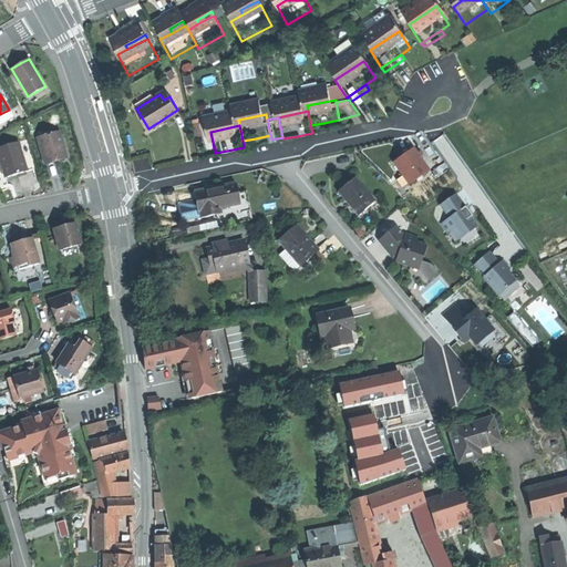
[(39,138),(45,163),(55,160),(66,157),(60,133),(39,138)]
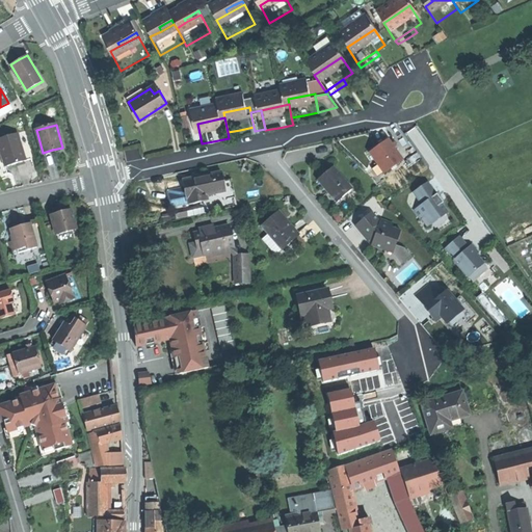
[(0,138),(0,150),(5,167),(16,164),(26,161),(18,133),(0,138)]
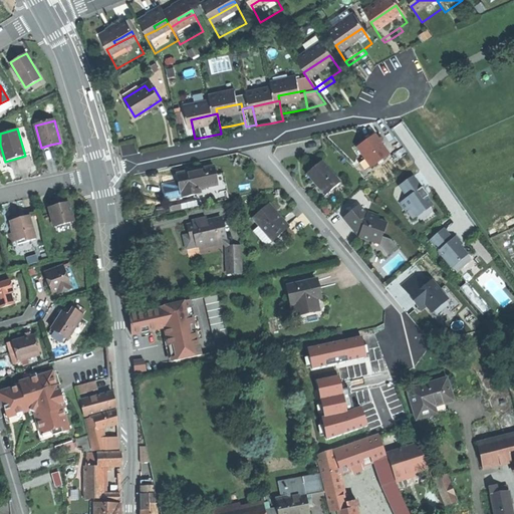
[(372,154),(364,161),(373,171),(379,179),(398,165),(381,146),(372,154)]
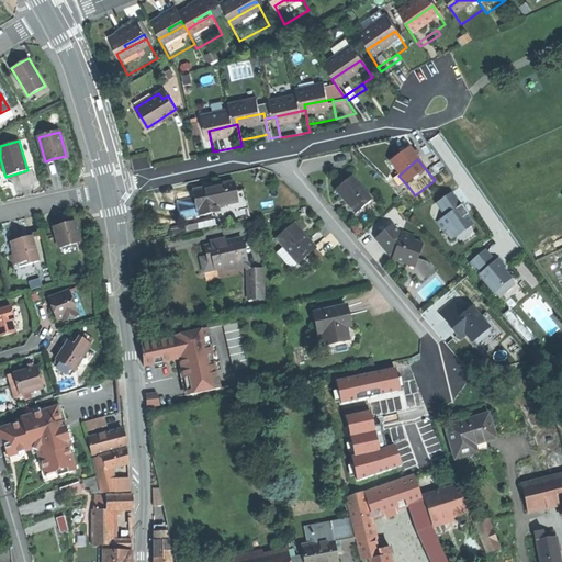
[(346,201),(356,213),(372,200),(351,177),(336,190),(343,198),(344,198),(346,200),(346,201)]
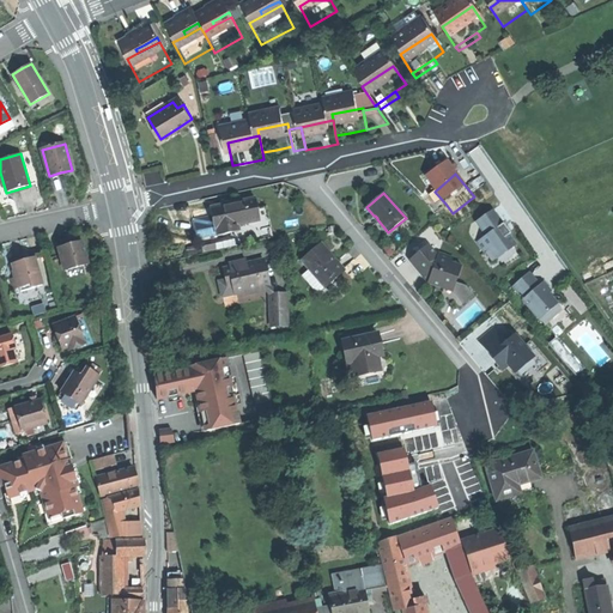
[(231,204),(211,208),(216,230),(217,230),(218,236),(240,231),(238,225),(260,220),(255,199),(231,204)]
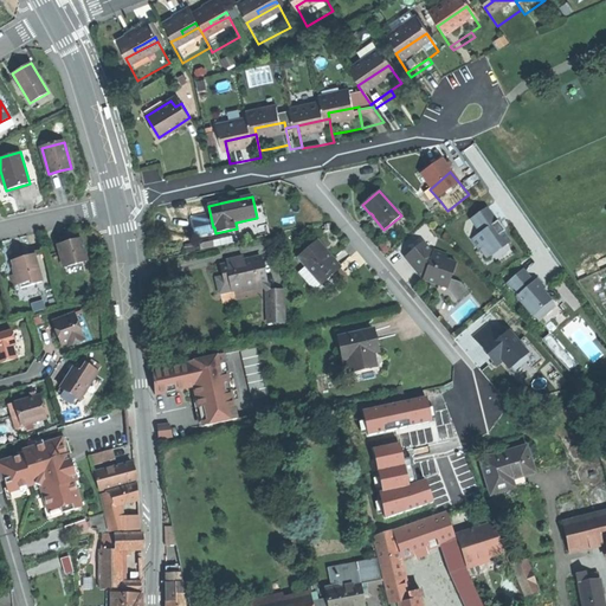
[(440,217),(447,211),(440,201),(432,208),(440,217)]
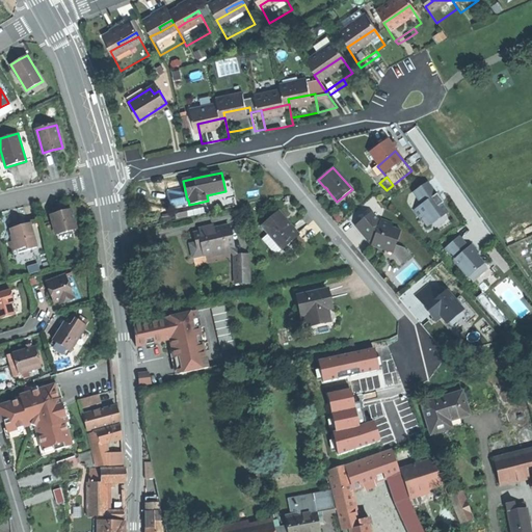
[(431,224),(448,213),(435,195),(433,191),(427,183),(414,192),(422,205),(415,210),(421,218),(425,215),(431,224)]
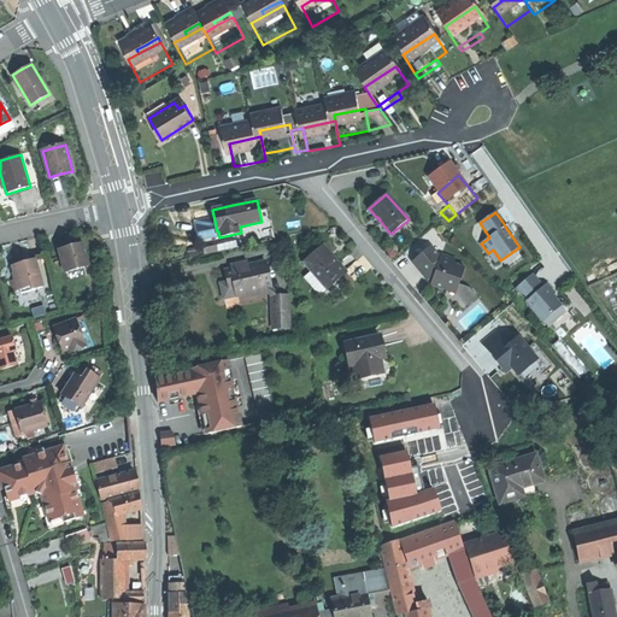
[(59,250),(65,272),(88,266),(82,244),(69,247),(59,250)]
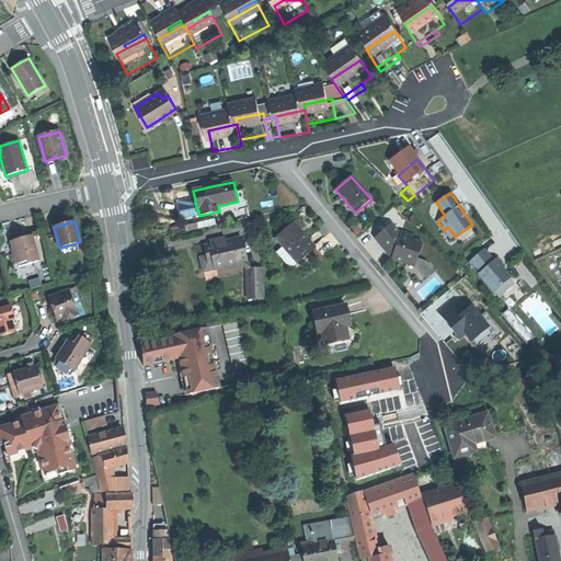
[(276,252),(292,268),(316,248),(306,237),(294,222),(275,238),(283,247),(276,252)]
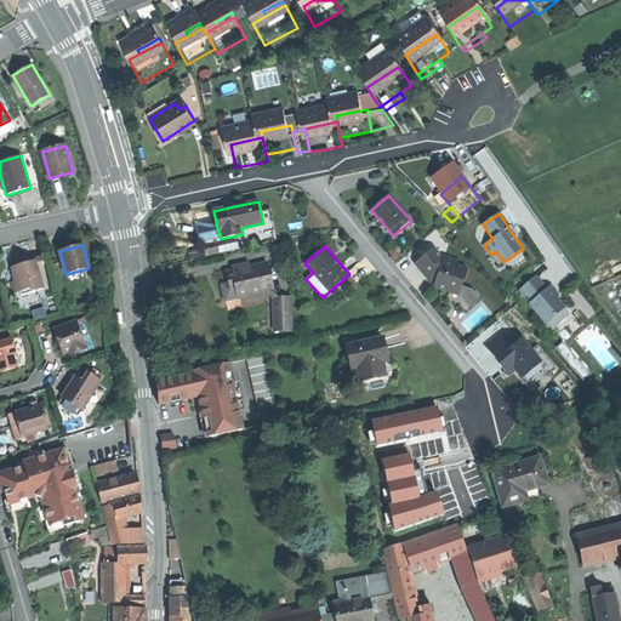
[(425,277),(433,288),(449,292),(453,284),(461,288),(467,269),(457,266),(459,261),(444,256),(443,258),(438,257),(432,250),(415,263),(425,277)]
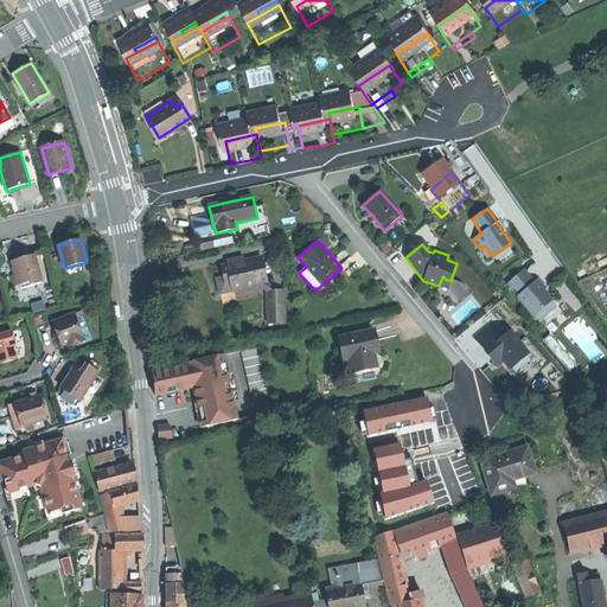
[(11,276),(13,287),(16,287),(19,286),(31,282),(31,286),(43,283),(34,255),(21,259),(12,261),(14,268),(13,268),(16,275),(11,276)]
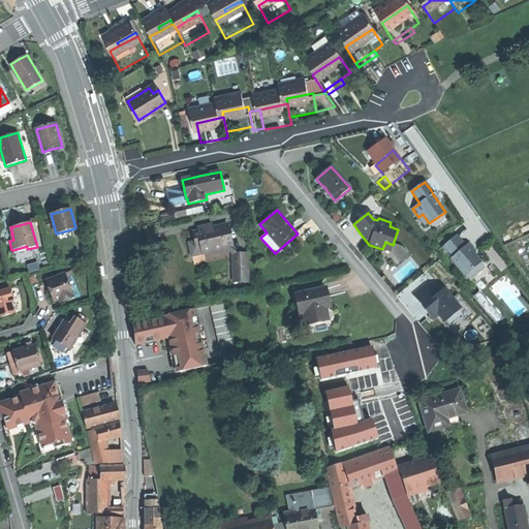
[(200,243),(203,253),(232,247),(227,224),(213,227),(212,224),(205,226),(206,229),(193,231),(194,237),(196,244),(200,243)]
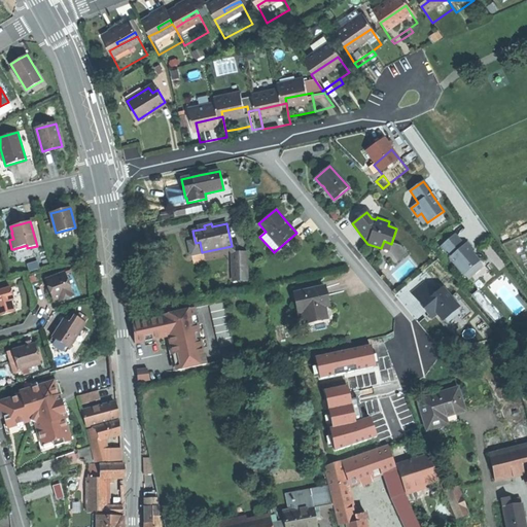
[(453,237),(442,246),(451,257),(450,258),(463,274),(479,261),(471,252),(473,251),(470,247),(467,243),(462,247),(453,237)]
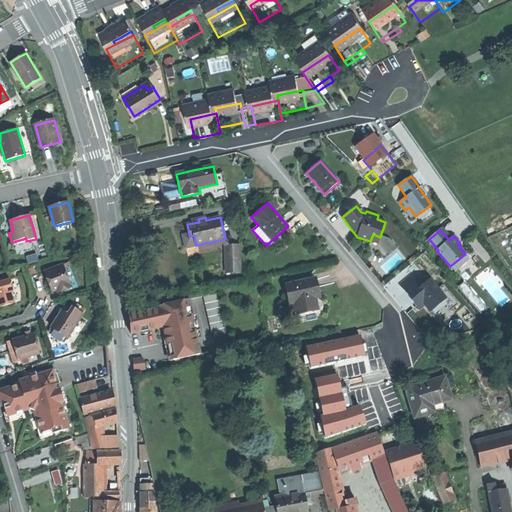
[(28,247),(26,241),(17,244),(16,241),(13,242),(15,250),(28,247)]
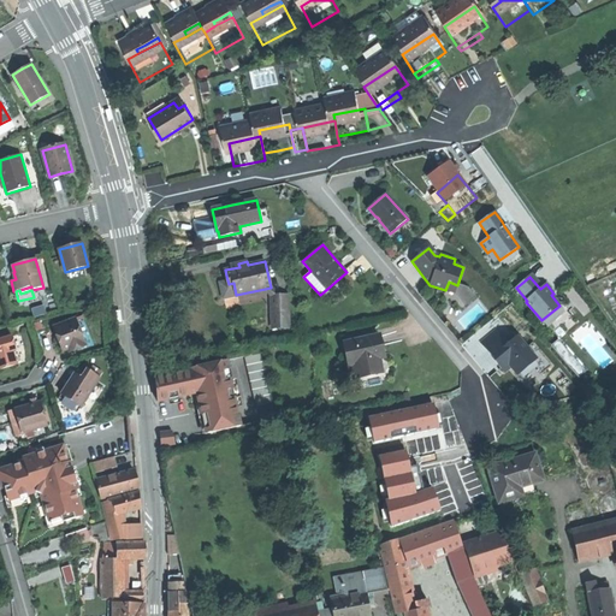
[(282,326),(290,326),(289,296),(272,296),(273,320),(282,320),(282,326)]
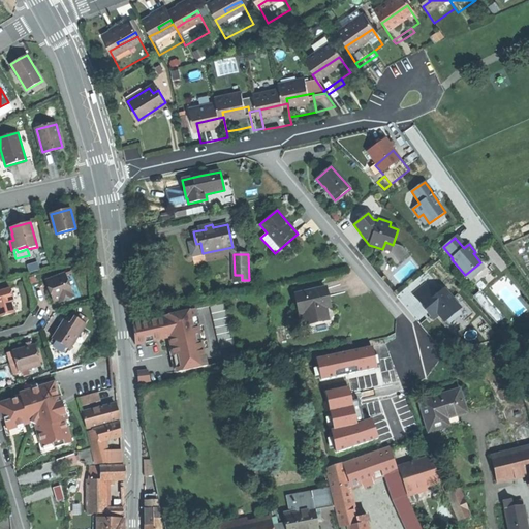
[(399,282),(421,269),(414,258),(393,272),(399,282)]
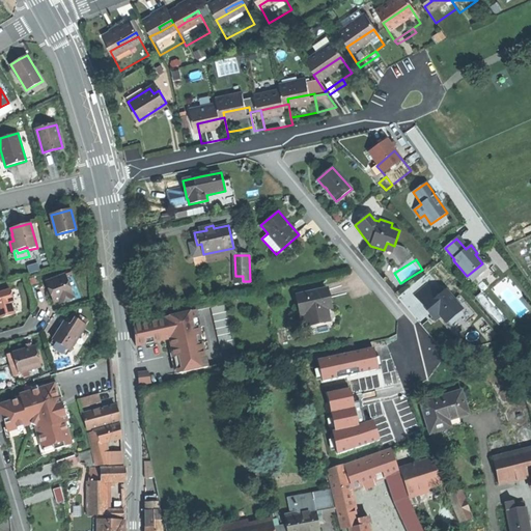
[(74,272),(65,275),(74,299),(75,301),(84,297),(74,272)]
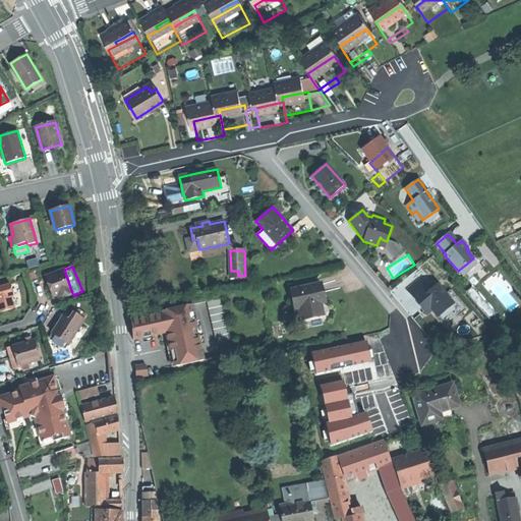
[(64,270),(46,277),(50,288),(54,297),(60,294),(62,294),(63,296),(72,293),(64,270)]
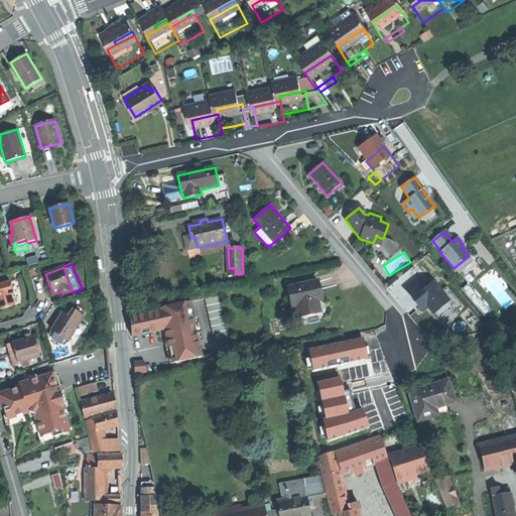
[(416,276),(403,287),(417,304),(418,302),(421,306),(419,307),(423,311),(428,307),(433,314),(440,308),(440,307),(448,300),(441,292),(441,291),(433,281),(426,288),(416,276)]
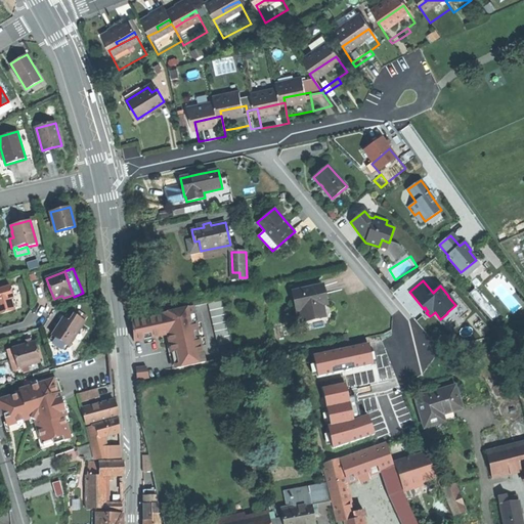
[(322,286),(294,292),(296,303),(297,310),(301,309),(303,321),(324,316),(322,305),(326,304),(322,286)]
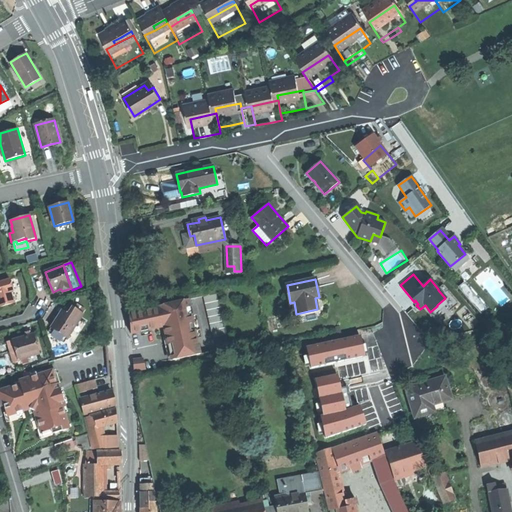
[(0,306),(13,303),(10,291),(7,281),(0,282),(0,306)]
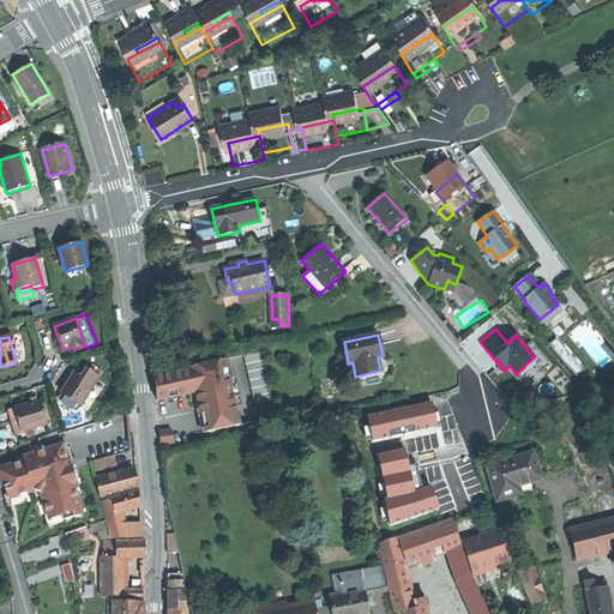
[(260,351),(245,355),(256,404),(271,401),(260,351)]
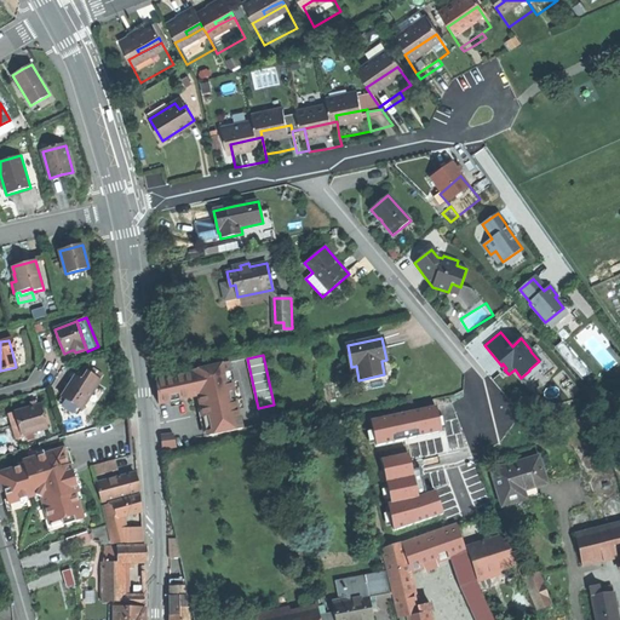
[(158,394),(159,405),(199,396),(207,436),(242,429),(228,363),(193,371),(194,373),(156,380),(158,394)]
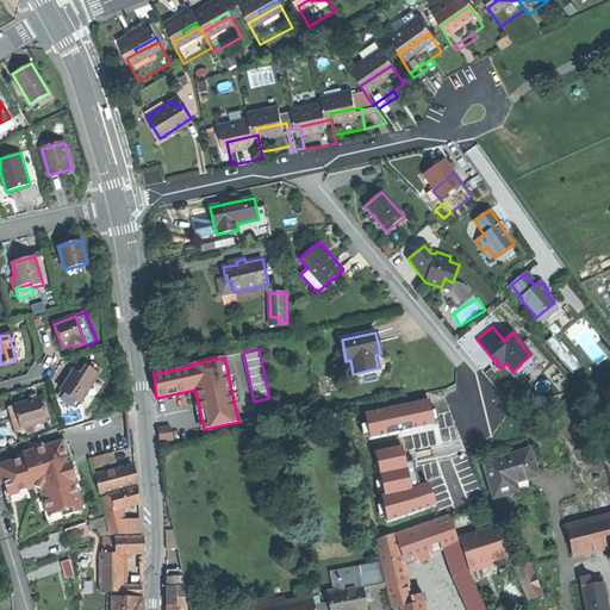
[(80,363),(75,372),(83,377),(88,368),(80,363)]
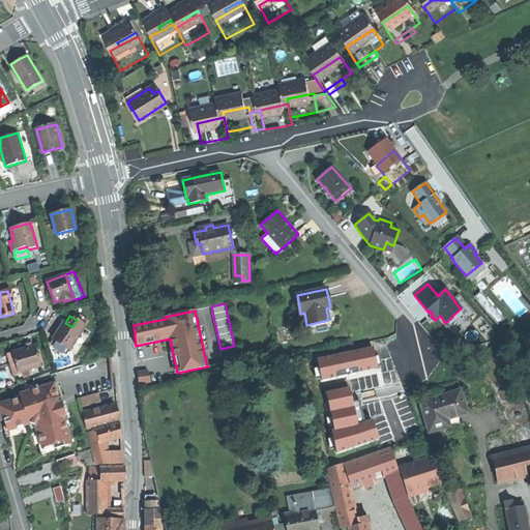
[(54,340),(69,350),(85,326),(77,320),(72,327),(65,323),(59,331),(54,340)]
